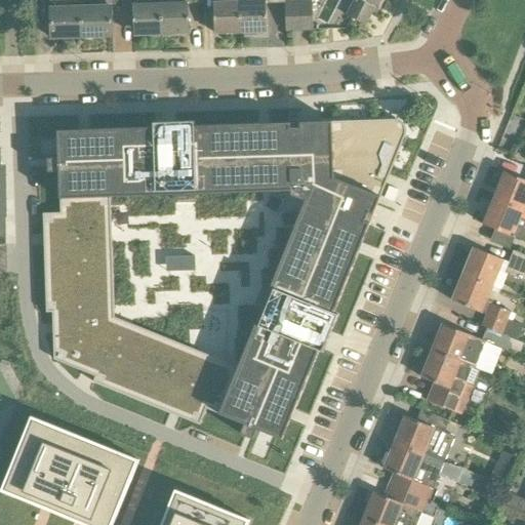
[(83,38),(82,8),(81,0),(50,0),(52,39),(83,38)]
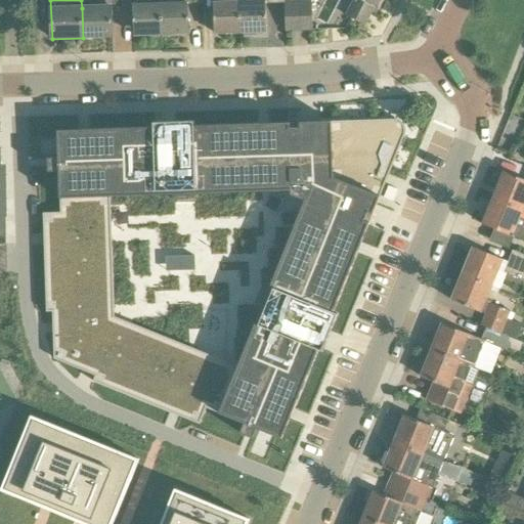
[(100,0),(100,7),(82,8),(83,38),(114,37),(113,6),(124,6),(123,0),(100,0)]
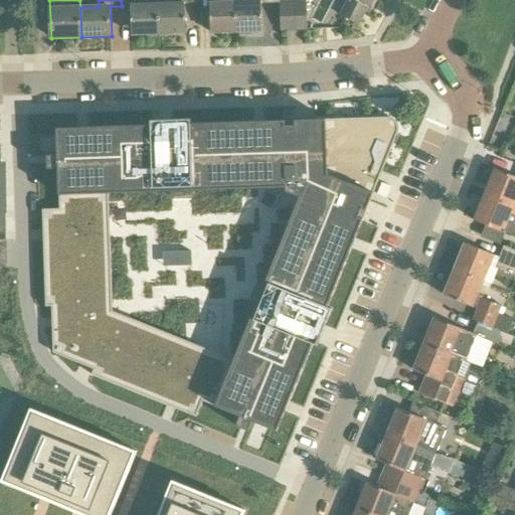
[(121,0),(122,6),(132,5),(133,35),(160,34),(158,0),(121,0)]
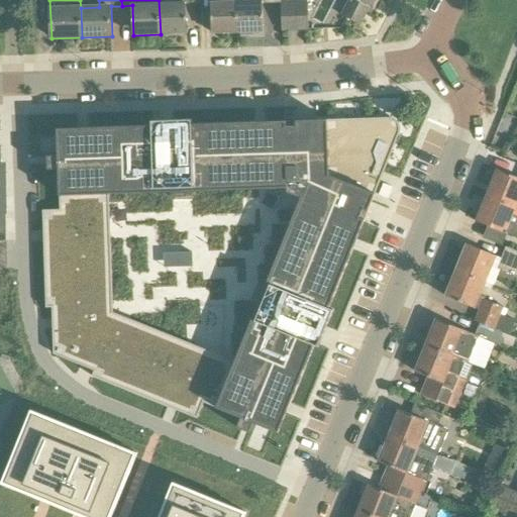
[(159,0),(161,34),(187,34),(187,4),(198,4),(197,0),(159,0)]
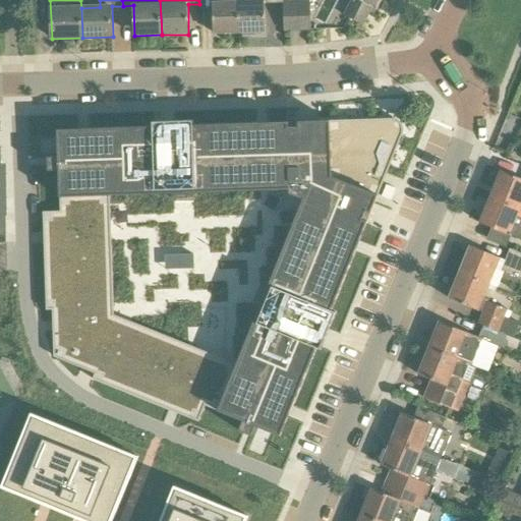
[(213,0),(213,3),(213,4),(214,34),(240,33),(238,0),(213,0)]
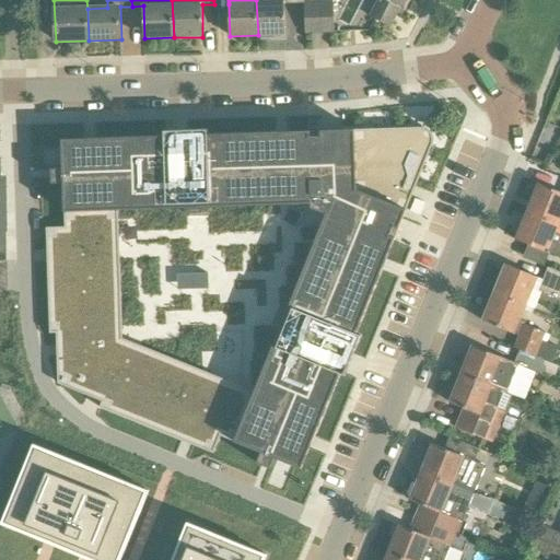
[(256,0),(258,35),(287,34),(284,0),(256,0)]
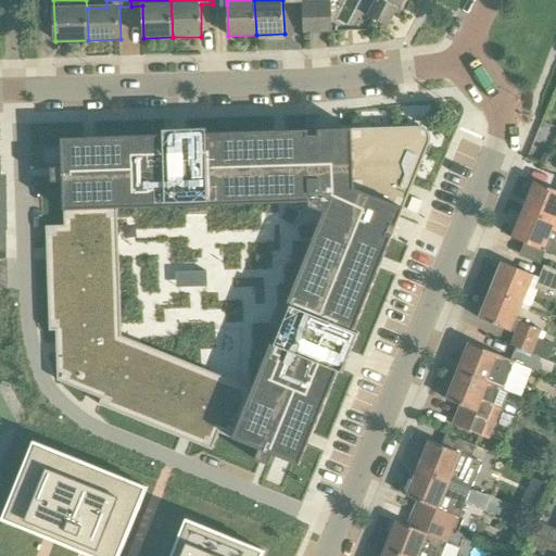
[(402,10),(406,0),(377,0),(368,17),(388,27),(397,8),(402,10)]
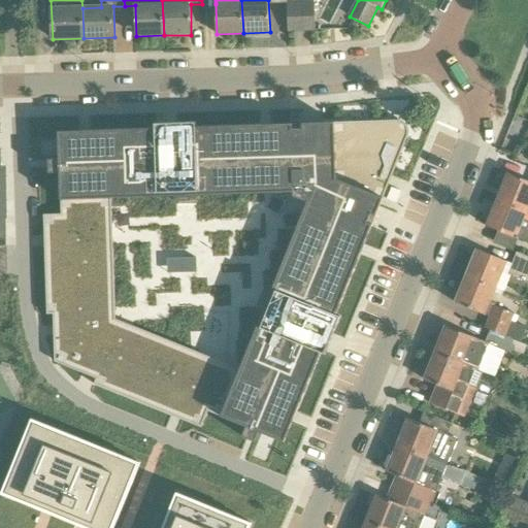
[(315,4),(288,5),(289,32),(316,31),(315,4)]
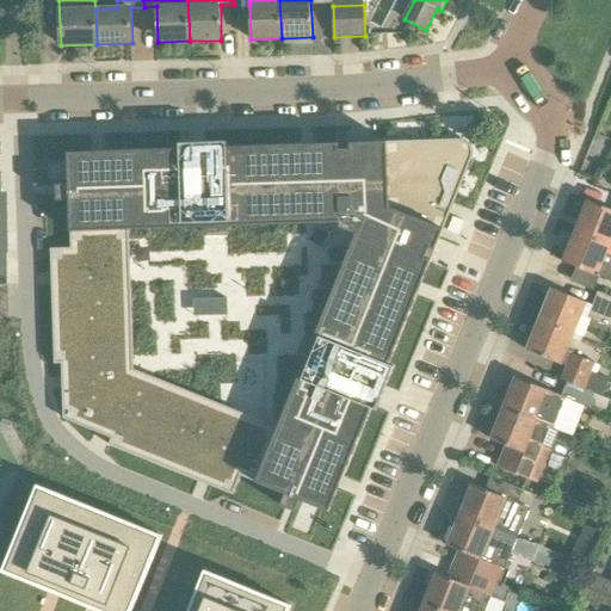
[(57,185),(57,201),(69,201),(72,248),(65,248),(51,250),(53,285),(55,364),(62,364),(63,419),(112,438),(109,445),(199,482),(234,495),(239,483),(241,476),(285,494),(281,506),(295,512),(300,500),(304,503),(329,512),(344,479),(371,409),(370,409),(371,408),(376,411),(394,366),(389,365),(389,364),(418,295),(431,260),(426,258),(430,248),(436,251),(473,159),(473,158),(473,156),(473,155),(474,155),(474,154),(474,153),(474,152),(473,152),(473,150),(473,149),(473,148),(471,148),(471,147),(471,146),(470,146),(470,144),(469,144),(469,143),(468,143),(468,142),(467,142),(466,141),(464,141),(463,141),(462,140),(461,140),(460,140),(350,143),(351,150),(339,150),(339,144),(302,146),(228,148),(227,148),(227,142),(179,144),(180,150),(179,150),(179,149),(105,152),(68,153),(69,181),(69,185),(57,185)]
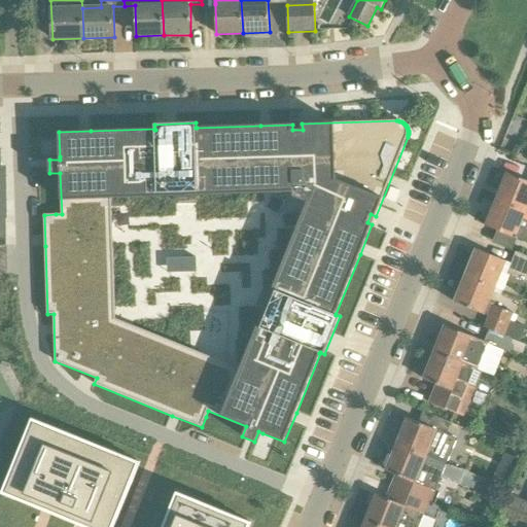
[(496,200),(526,212),(526,181),(520,179),(507,173),(496,200)]
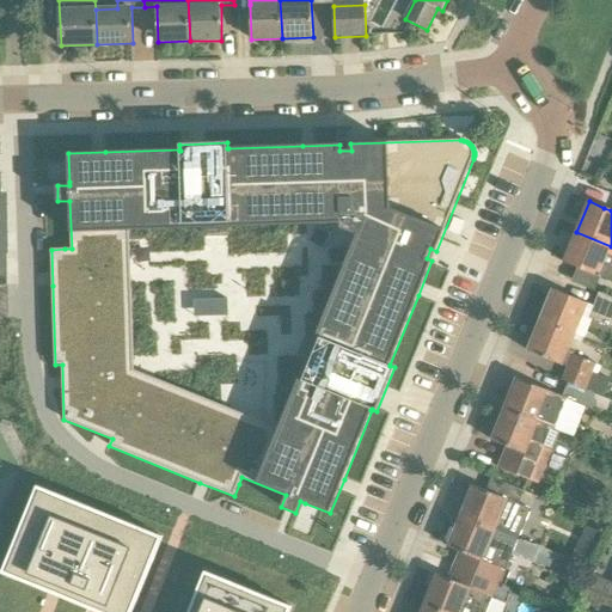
[(611,246),(576,232),(564,263),(611,281),(611,246)]
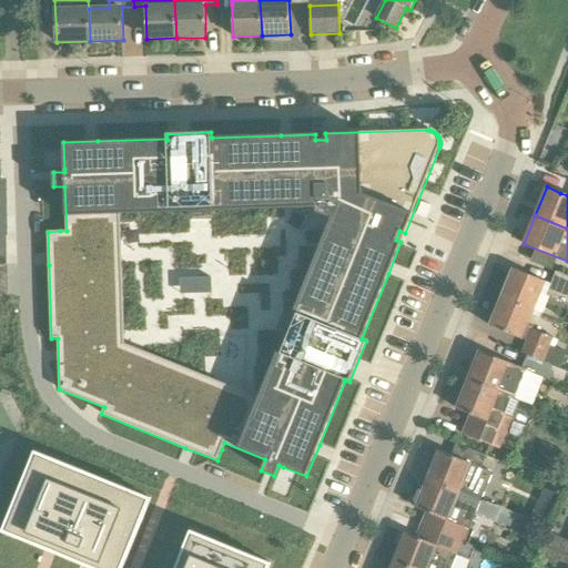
[(501,297),(534,311),(543,314),(549,297),(567,305),(567,276),(557,273),(551,285),(514,270),(501,297)]
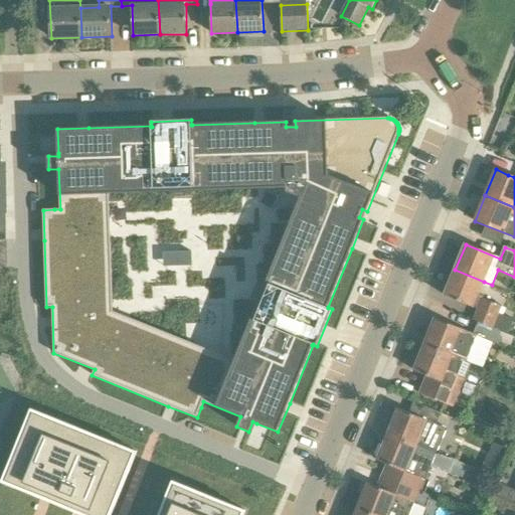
[(478,297),(484,282),(455,270),(445,296),(478,310),(474,321),(478,323),(507,334),(513,320),(499,314),(502,306),(478,297)]
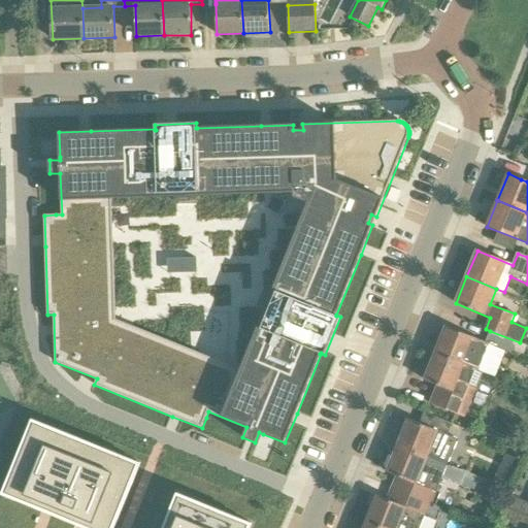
[(477,371),(488,345),(489,343),(486,342),(446,327),(435,354),(477,371)]
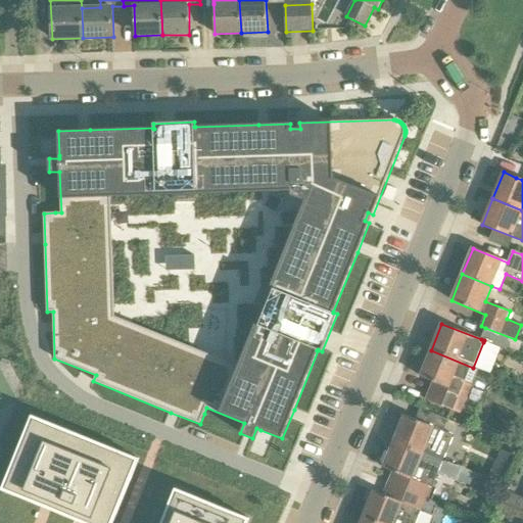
[(483,342),(517,355),(522,342),(515,339),(485,328),(481,339),(484,340),(483,342)]
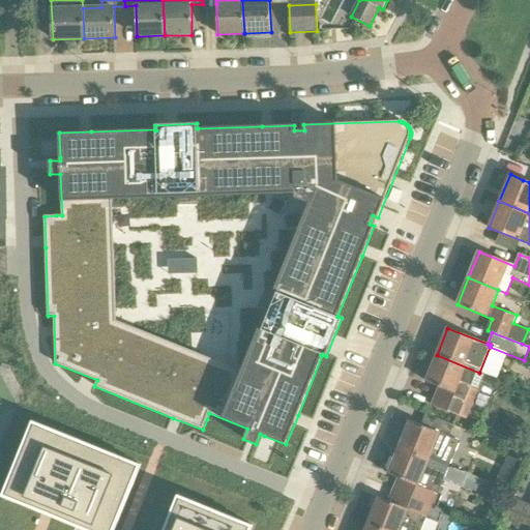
[(479,373),(437,355),(425,381),(439,387),(432,405),(466,419),(483,375),(479,373)]
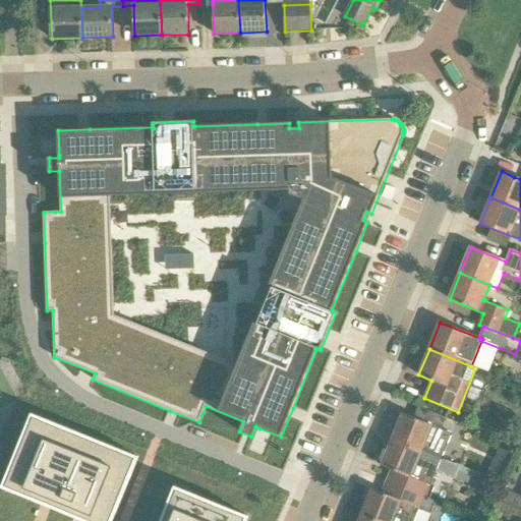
[(392,440),(442,460),(452,433),(403,413),(392,440)]
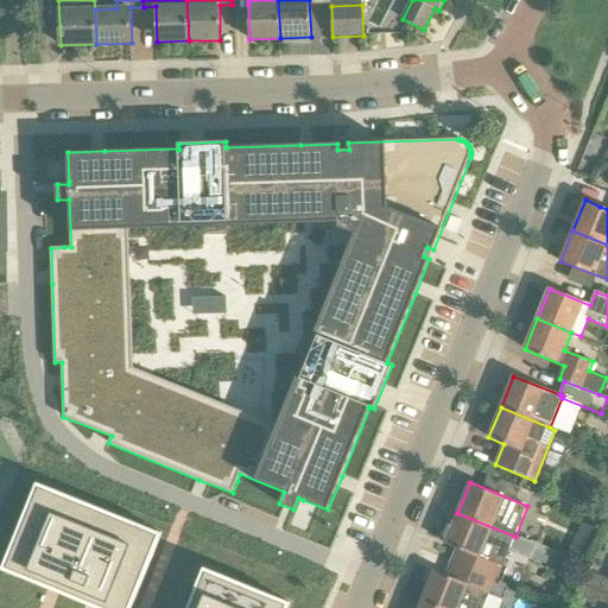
[(39,487),(6,568),(105,607),(128,607),(158,536),(39,487)]
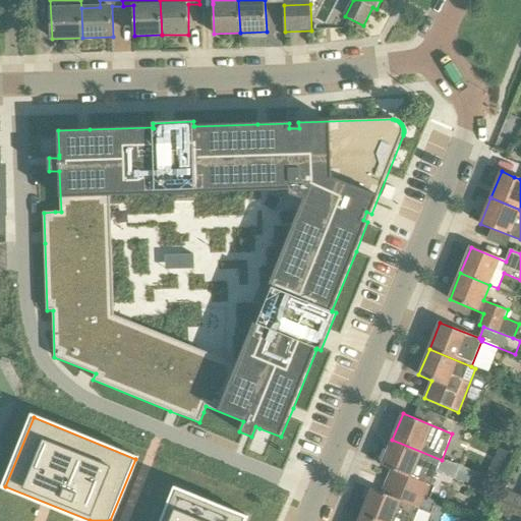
[(520,435),(514,439),(511,445),(520,450),(520,435)]
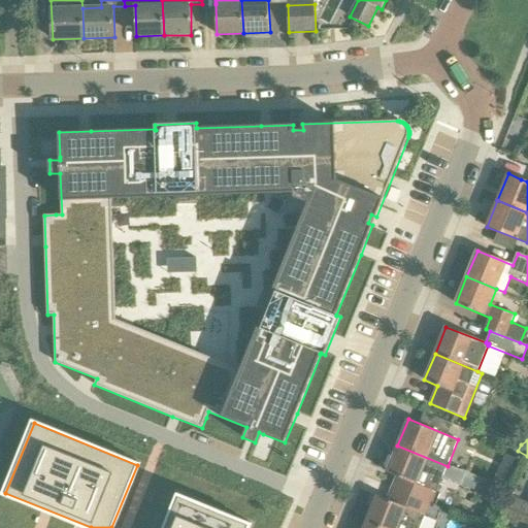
[(437,491),(448,466),(397,446),(387,472),(400,477),(395,489),(430,503),(435,505),(440,493),(437,491)]
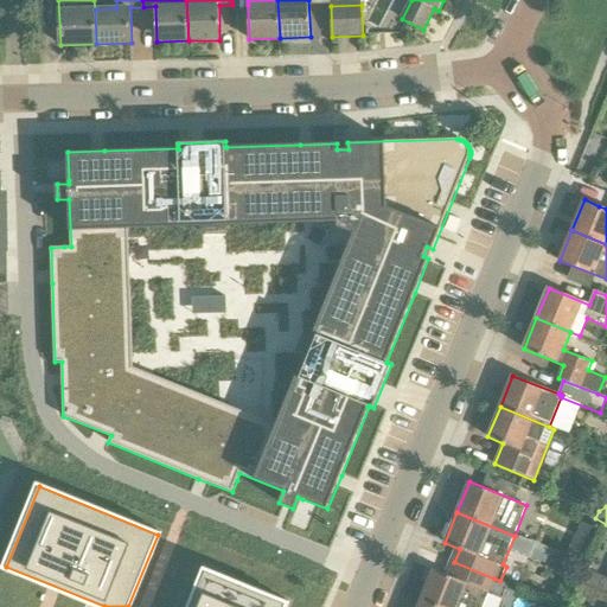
[(594,545),(575,537),(567,554),(586,562),(594,545)]
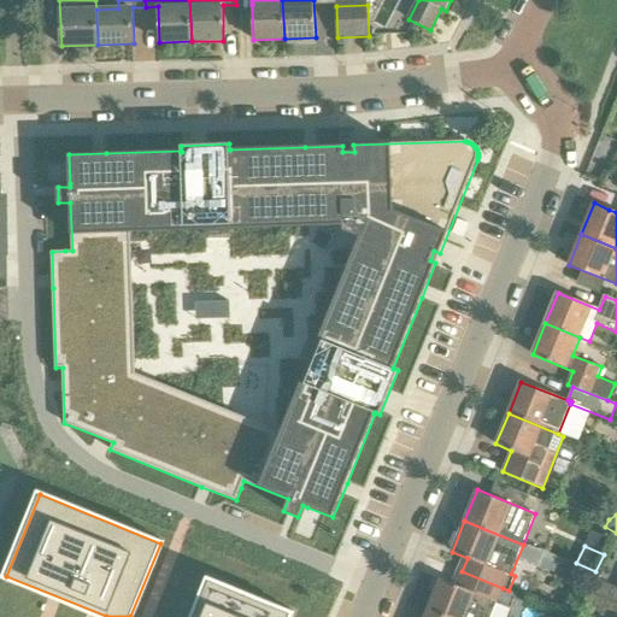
[(428,610),(446,616),(491,616),(503,588),(462,571),(456,586),(441,579),(428,610)]
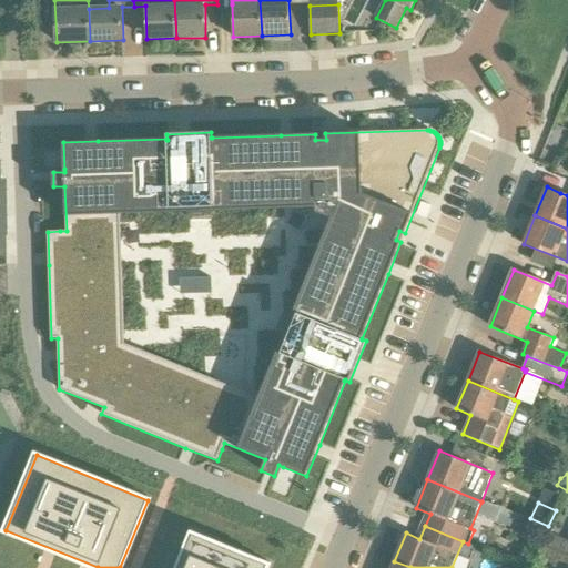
[(192,534),(178,567),(266,567),(267,565),(192,534)]
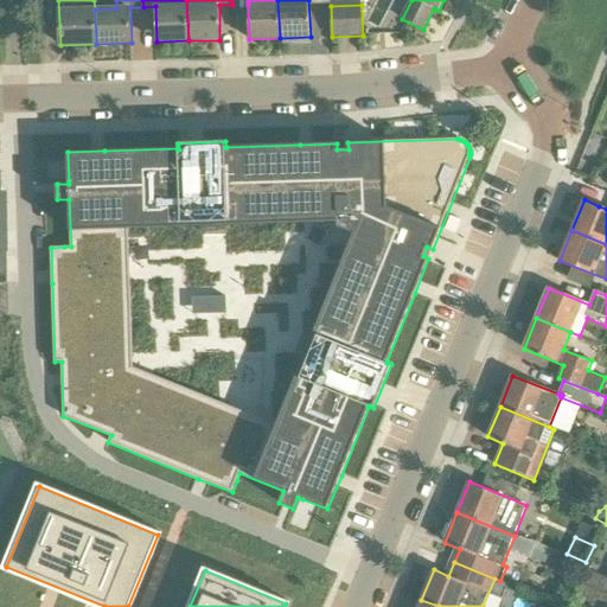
[(606,579),(589,570),(582,585),(606,595),(606,579)]
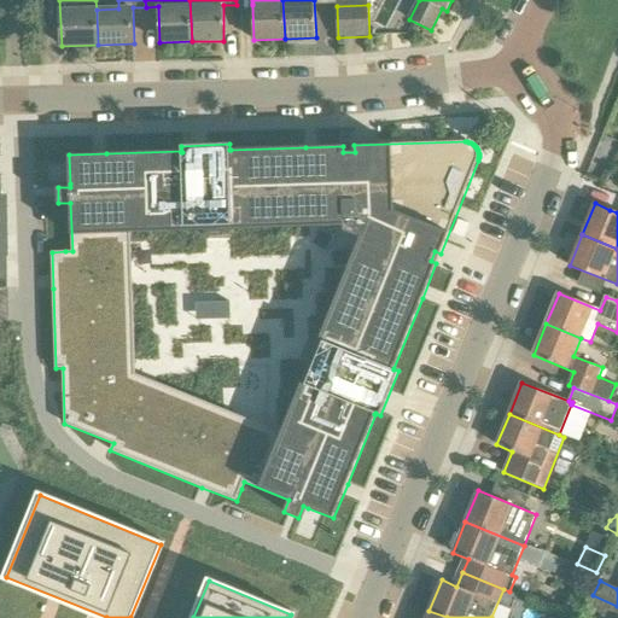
[(606,617),(614,617),(617,612),(617,606),(593,595),(587,608),(606,617)]
